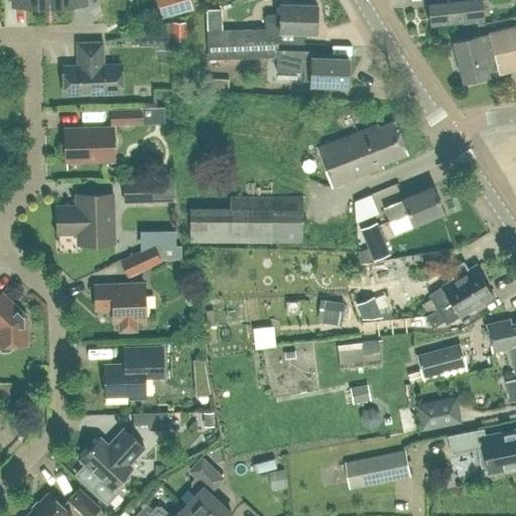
[(482,11),(480,0),(429,0),(427,0),(430,25),(463,21),(483,20),(482,11)]
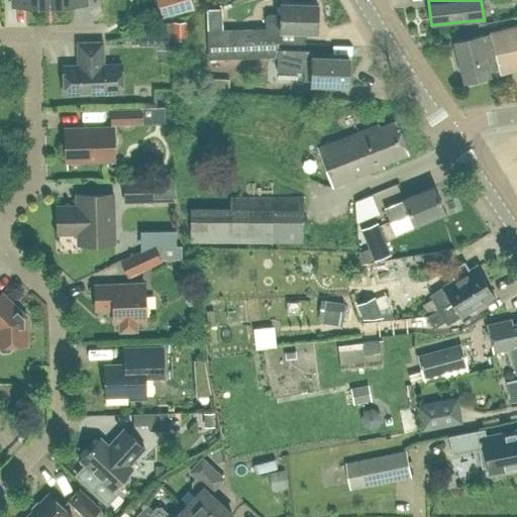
[(265,16),(266,27),(207,29),(208,59),(279,57),(278,42),(281,41),(281,30),(316,31),(317,4),(280,2),(279,13),(267,14),(265,16)]
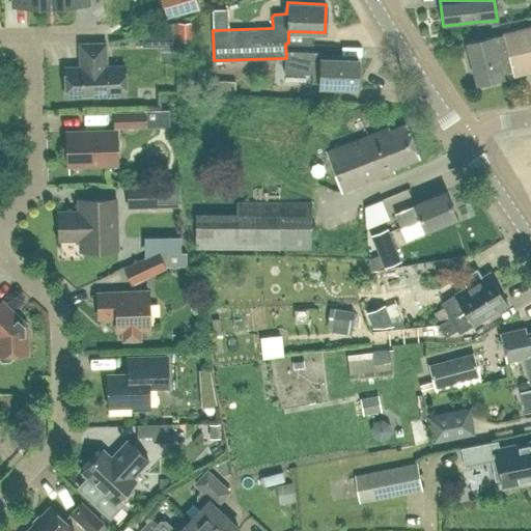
[(466,42),(471,63),(476,84),(530,70),(530,28),(493,37),(492,35),(466,42)]
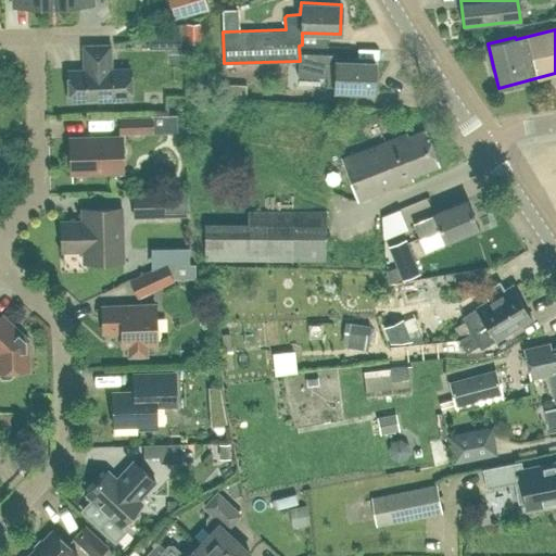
[(67,71),(68,101),(130,100),(129,68),(111,68),(111,45),(84,46),(84,70),(67,71)]
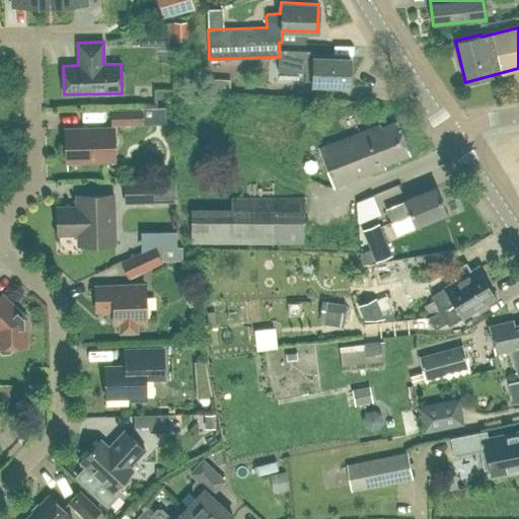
[(309,83),(347,86),(349,59),(311,56),(310,71),(298,70),(297,79),(310,79),(309,83)]
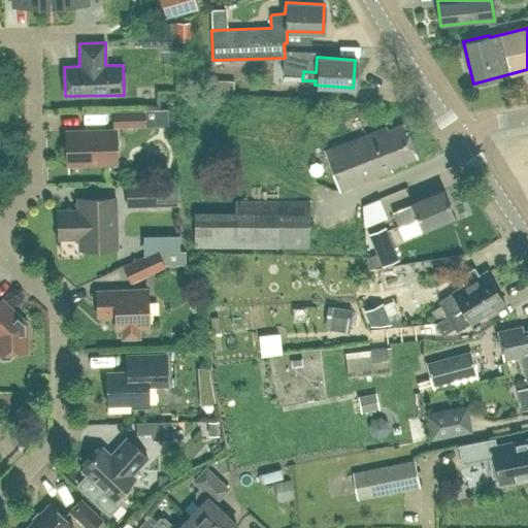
[(212,79),(211,93),(232,94),(233,80),(212,79)]
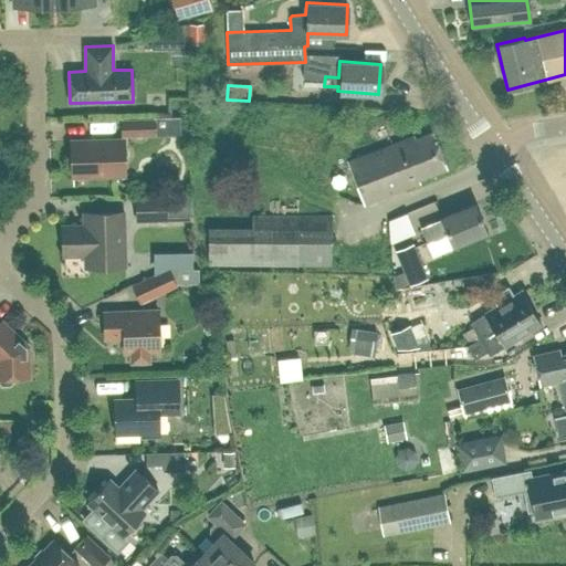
[(154,134),(154,121),(122,121),(122,135),(154,134)]
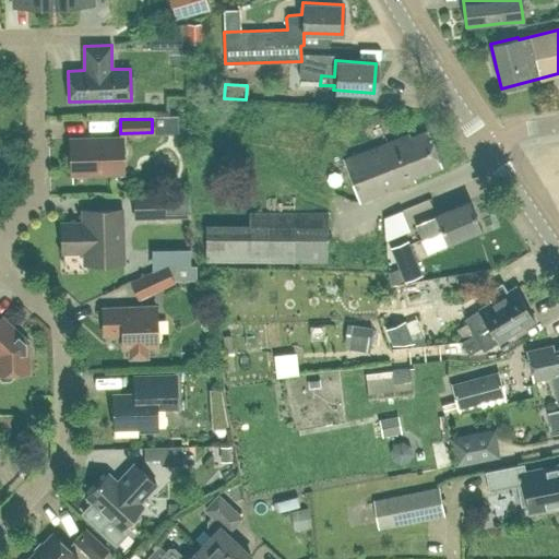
[(441,167),(427,130),(399,141),(397,139),(342,159),(358,202),(414,181),(413,178),(441,167)]
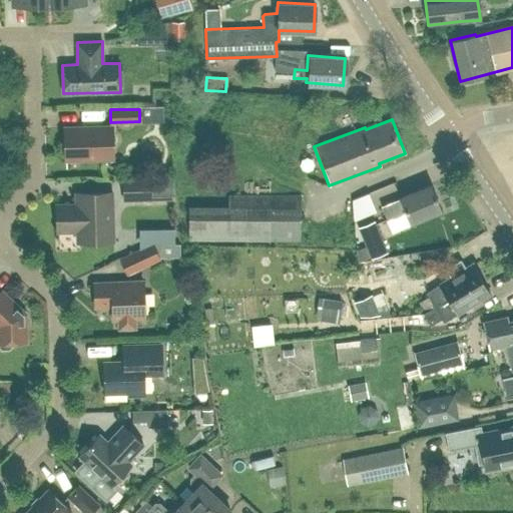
[(64,127),(65,160),(112,159),(111,126),(64,127)]
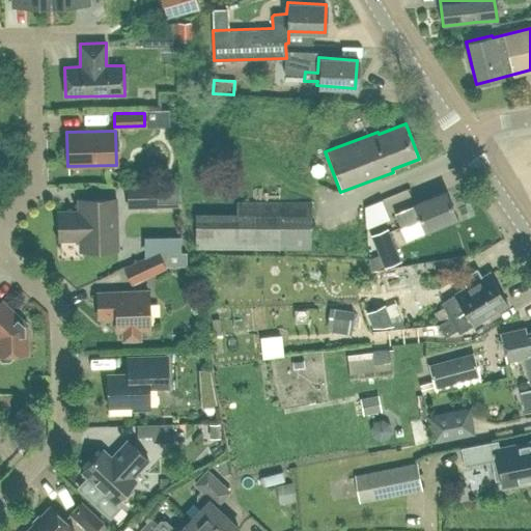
[(149,206),(158,206),(157,184),(128,185),(129,207),(149,206)]
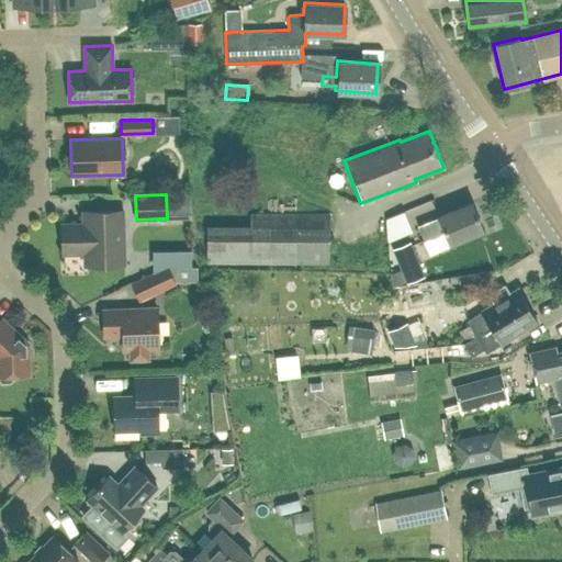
[(482,232),(471,203),(437,216),(437,217),(417,226),(424,242),(445,234),(449,245),(482,232)]
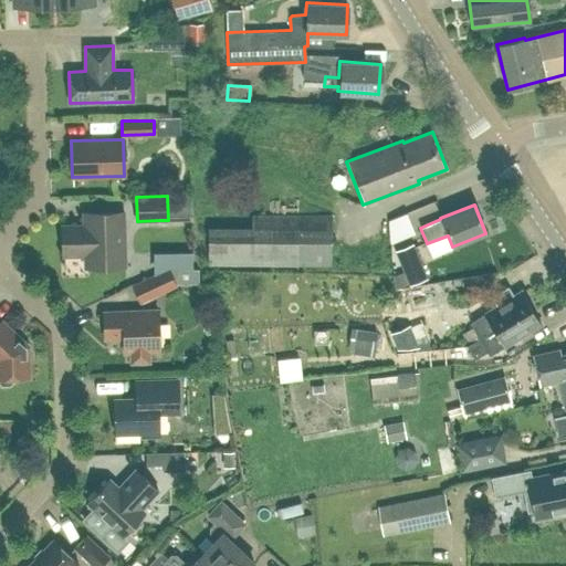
[(84,255),(85,268),(125,266),(124,212),(83,213),(84,224),(62,226),(63,255),(84,255)]
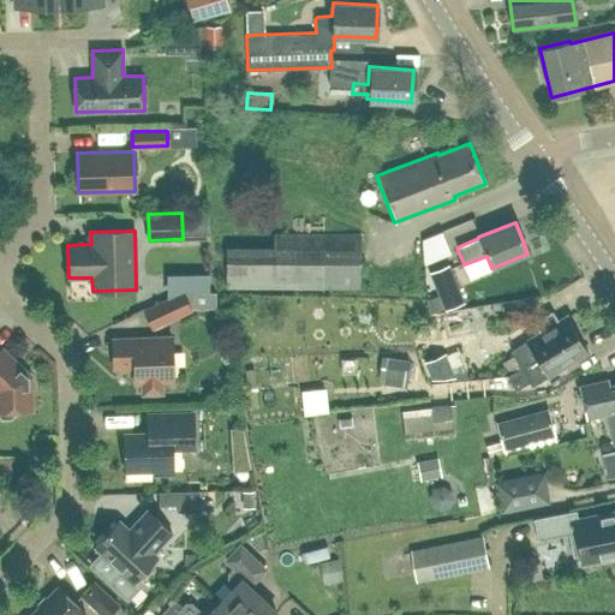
[(274,288),(359,288),(359,233),(274,231),(274,248),(274,288)]
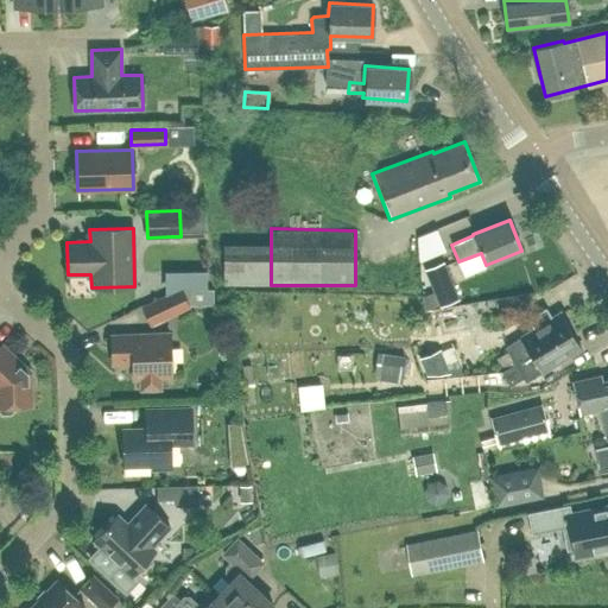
[(443,263),(424,270),(439,306),(457,298),(443,263)]
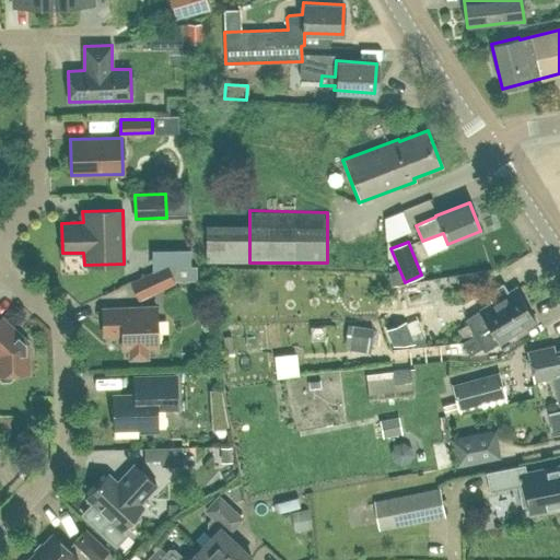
[(174,281),(166,267),(131,283),(138,299),(174,281)]
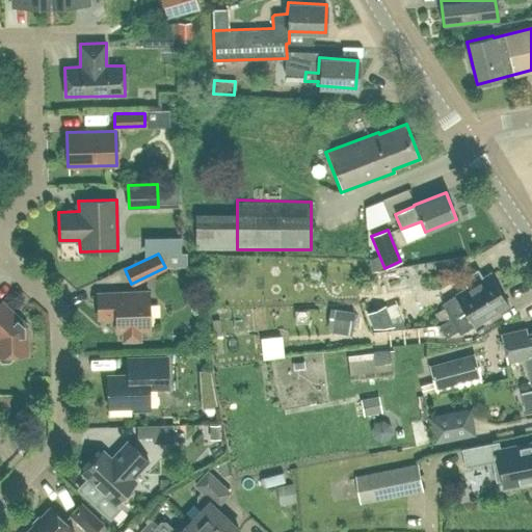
[(461,280),(467,288),(442,304),(444,308),(433,314),(448,337),(457,330),(459,334),(507,304),(489,274),(482,280),(476,270),(461,280)]
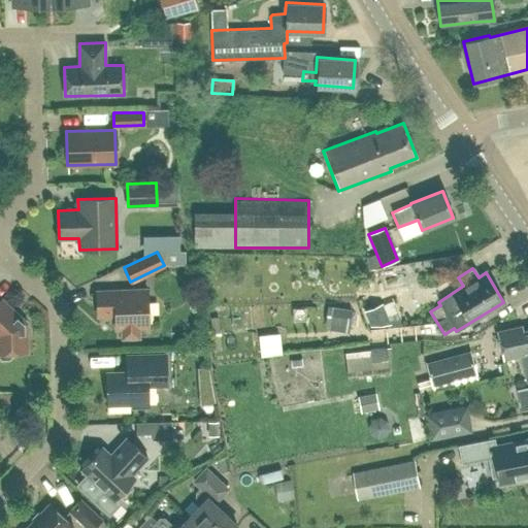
[(408,289),(386,298),(397,327),(420,318),(408,289)]
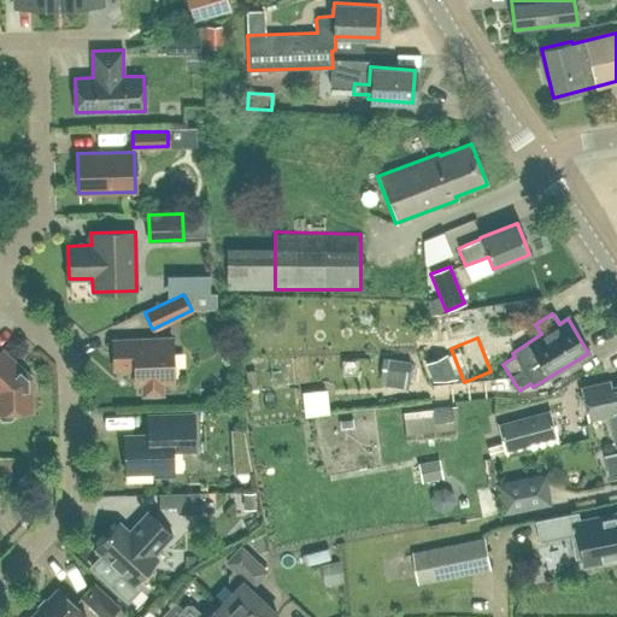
[(163,382),(174,382),(172,339),(113,341),(115,369),(135,368),(135,383),(142,383),(142,395),(163,394),(163,382)]
